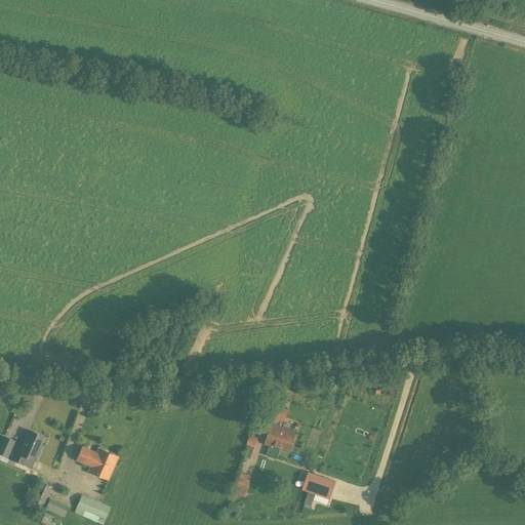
[(277,459),(280,449),(288,452),(295,432),(273,423),(265,444),(270,446),(266,456),(277,459)]
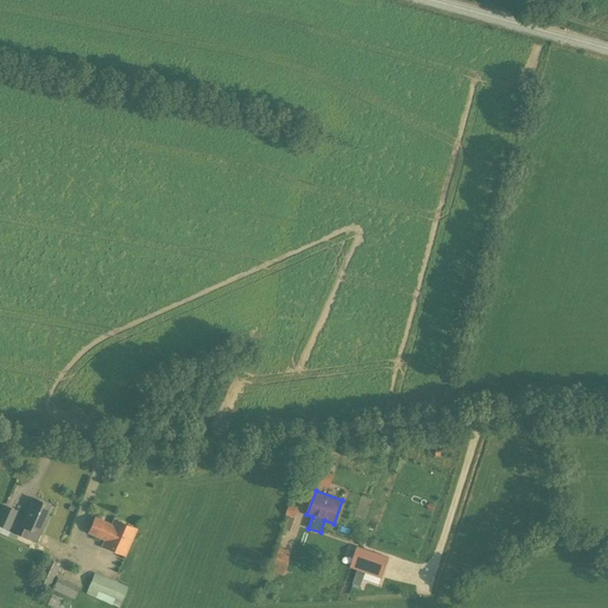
[(30,529),(40,533),(45,524),(43,523),(50,506),(35,499),(26,518),(19,514),(12,532),(25,538),(30,529)]
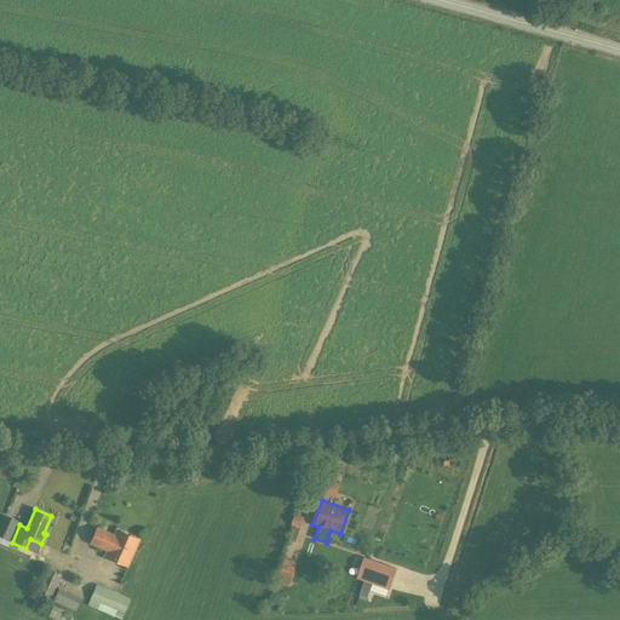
[(304,517),(294,514),(291,526),(300,528),(304,517)]
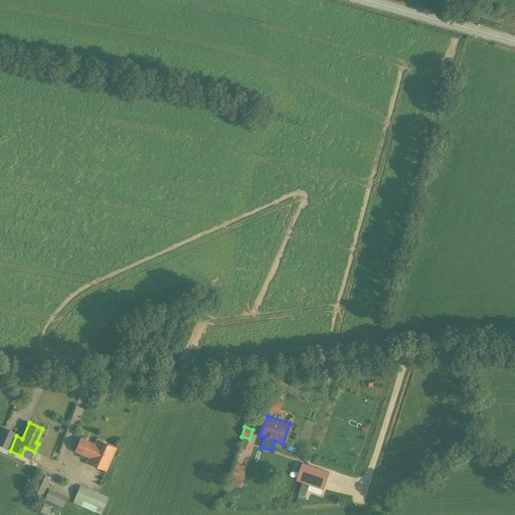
[(106,471),(116,449),(97,440),(95,445),(80,438),(74,451),(89,457),(87,462),(106,471)]
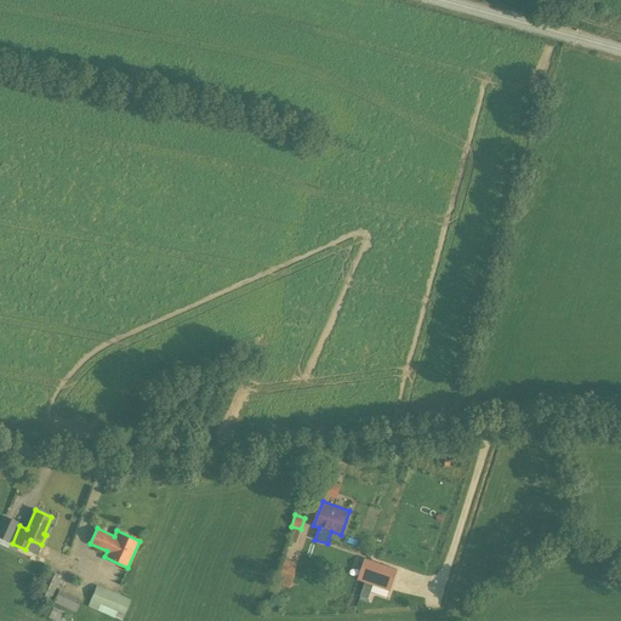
[(271,580),(289,587),(298,562),(280,556),(271,580)]
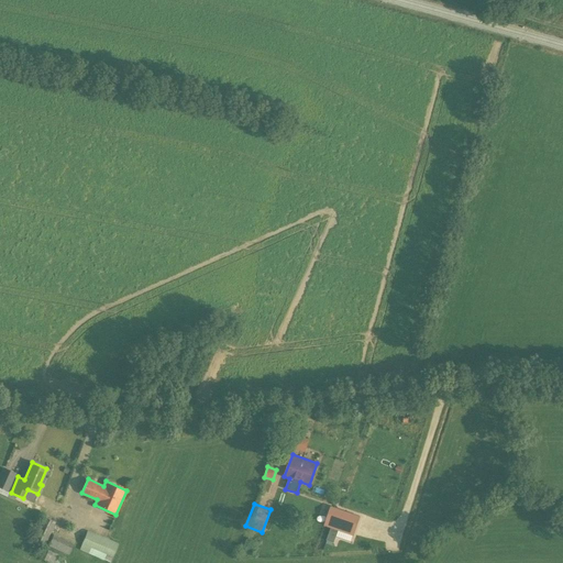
[(360,517),(343,511),(330,507),(324,525),(337,529),(353,534),(360,517)]
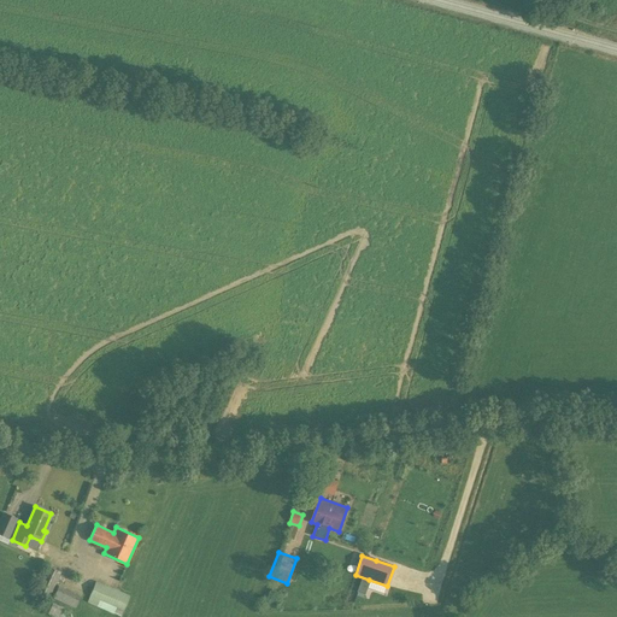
[(48,600),(60,573),(47,568),(35,594),(48,600)]
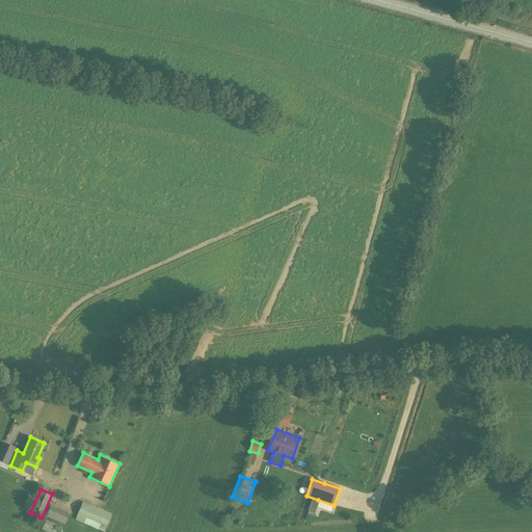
[(319,501),(318,500),(313,499),(309,510),(315,512),(319,501)]
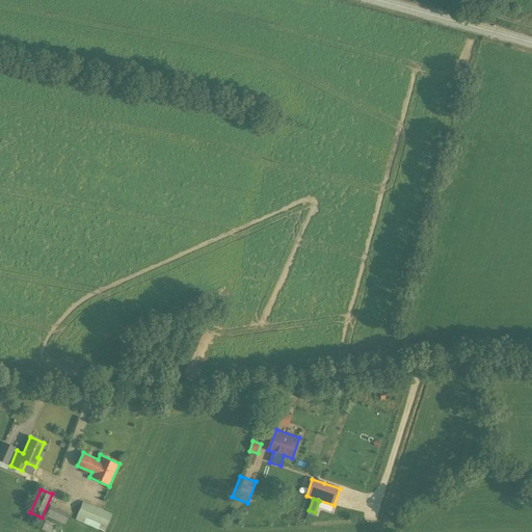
[(81,500),(74,519),(105,531),(112,512),(81,500)]
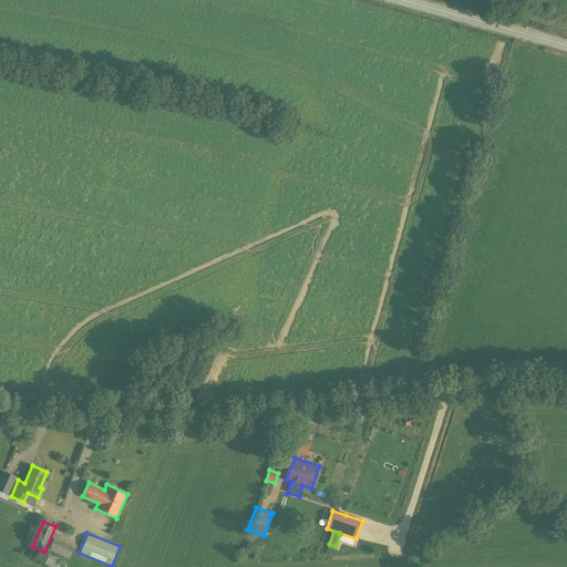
[(47,549),(69,558),(73,546),(51,537),(47,549)]
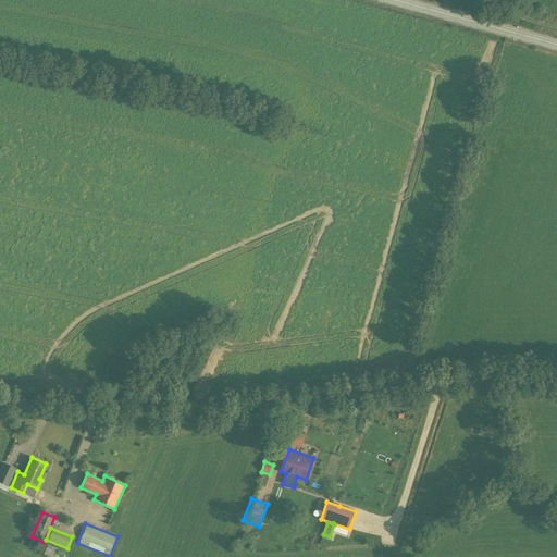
[(42,554),(50,556),(53,556),(58,547),(47,543),(42,554)]
